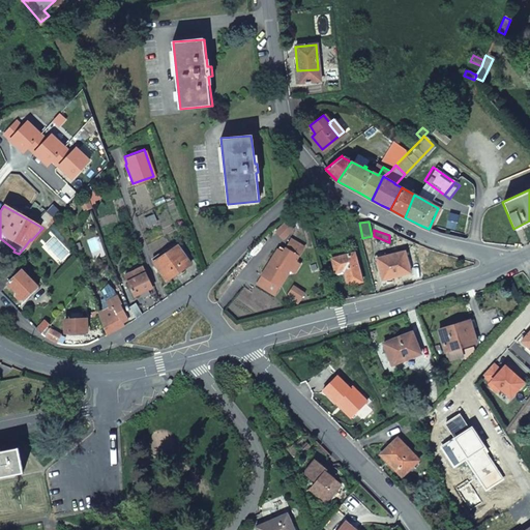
[(281,287),(303,247),(291,239),(284,249),(280,246),(262,275),(281,287)]
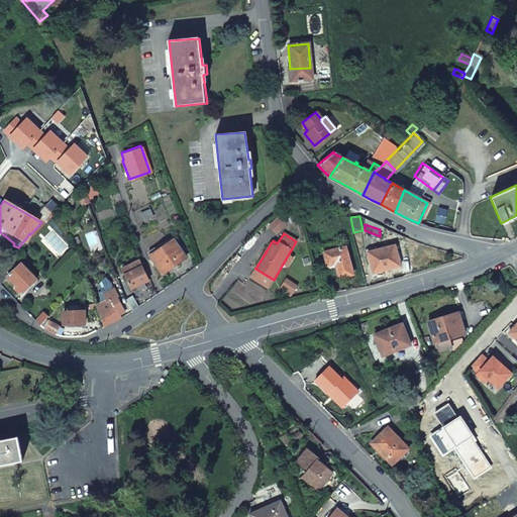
[(394,244),(367,251),(372,272),(386,269),(399,265),(394,244)]
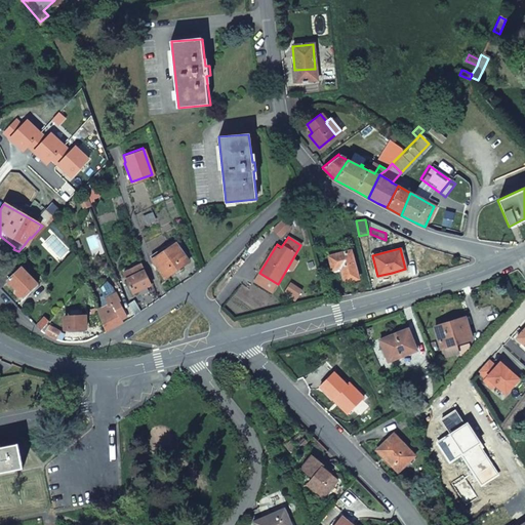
[(164,276),(187,259),(180,250),(169,258),(167,253),(155,261),(164,276)]
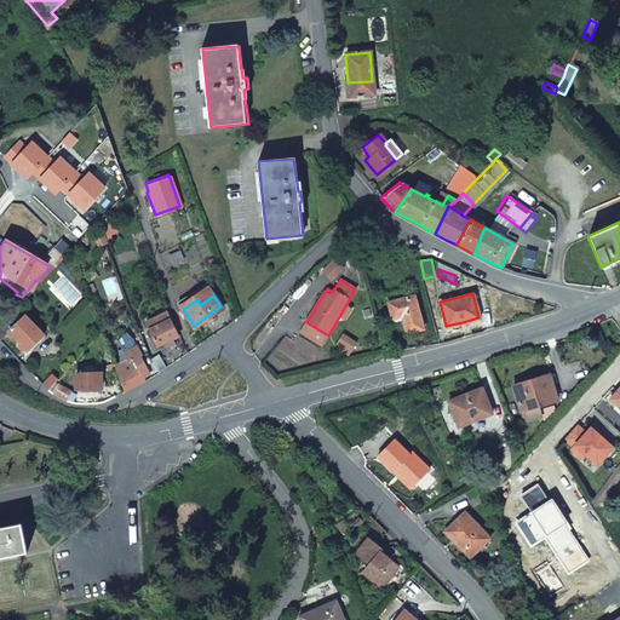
[(422,328),(414,296),(388,302),(391,317),(399,316),(401,322),(403,322),(406,332),(422,328)]
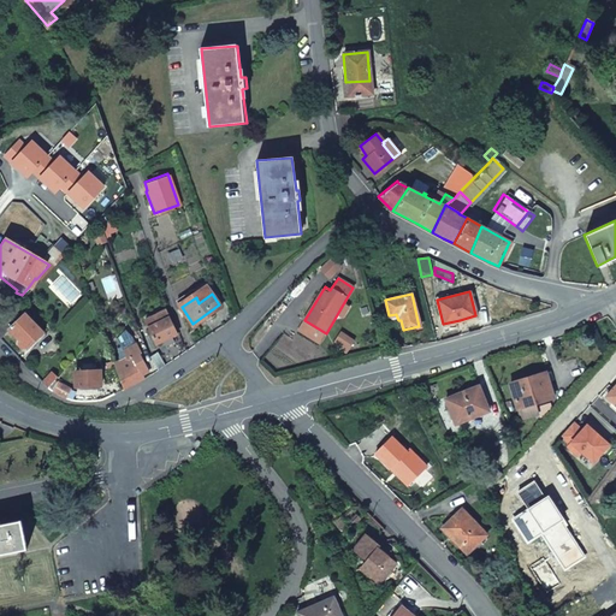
[(41,332),(22,313),(10,326),(4,320),(6,318),(4,314),(0,317),(0,336),(7,330),(25,348),(41,332)]
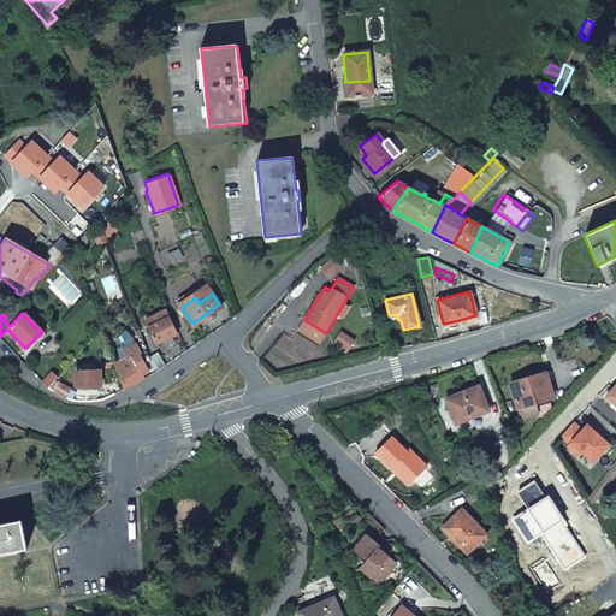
[(172,313),(147,326),(155,342),(161,339),(165,344),(175,339),(171,335),(177,331),(170,319),(173,317),(172,313)]
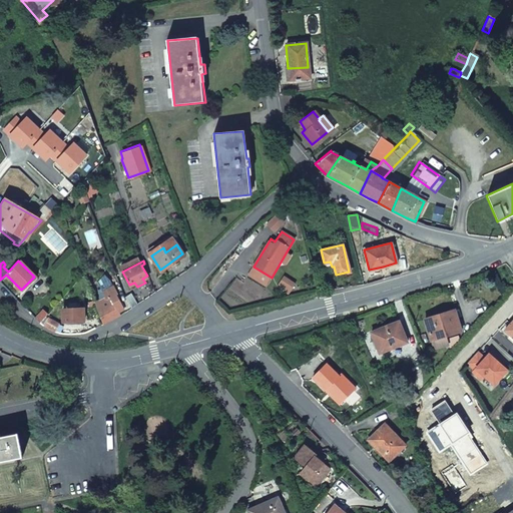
[(248,275),(267,286),(272,278),(253,267),(248,275)]
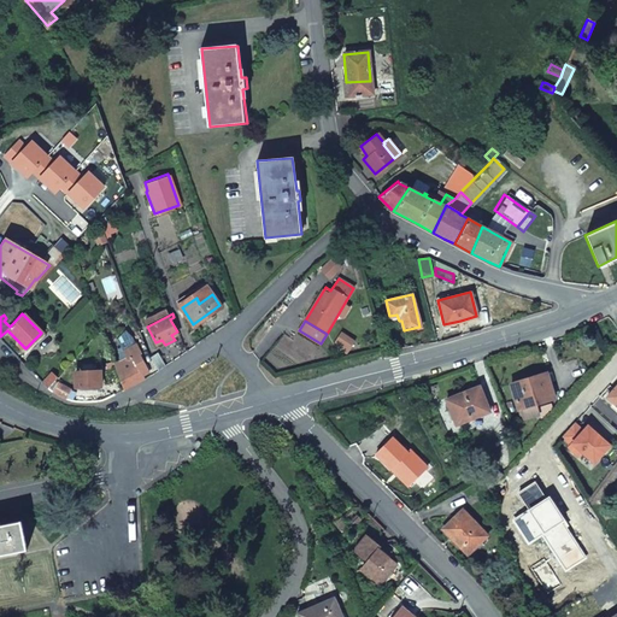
[(163,357),(153,363),(158,370),(166,364),(163,357)]
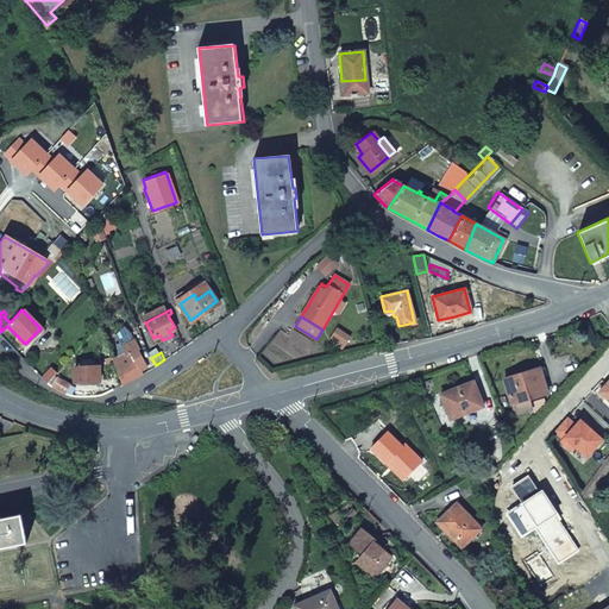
[(132,380),(145,371),(142,364),(129,372),(132,380)]
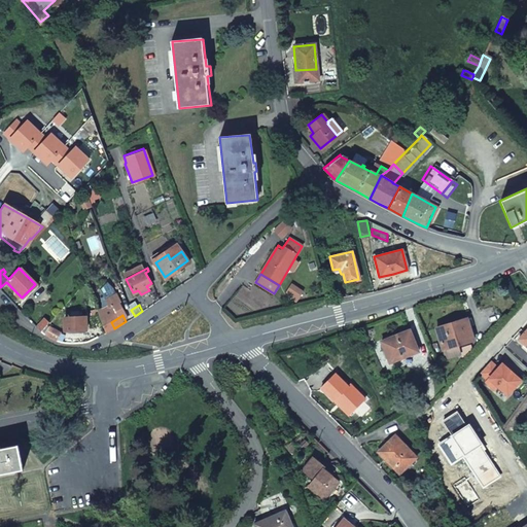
[(74,329),(82,329),(84,317),(63,318),(64,330),(68,330),(68,331),(73,331),(74,329)]
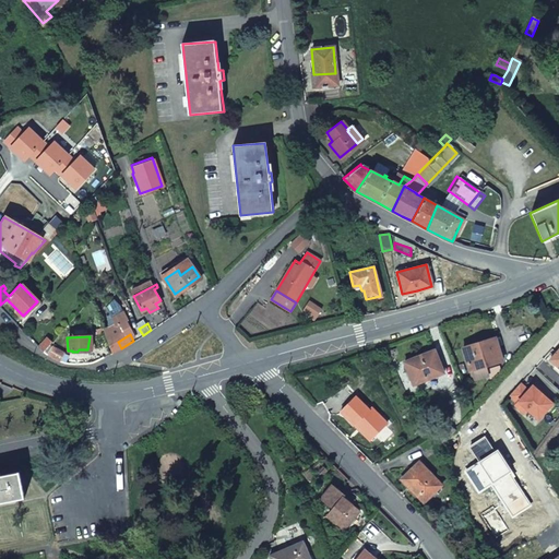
[(44,339),(36,347),(42,353),(50,343),(44,339)]
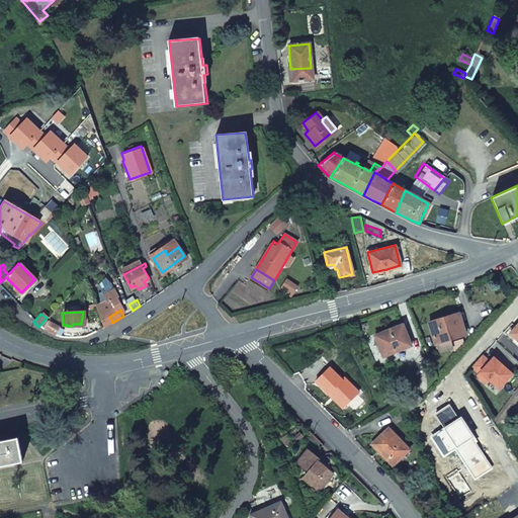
[(449,339),(464,335),(459,321),(457,314),(443,318),(428,323),(435,344),(437,343),(440,351),(451,347),(449,339)]
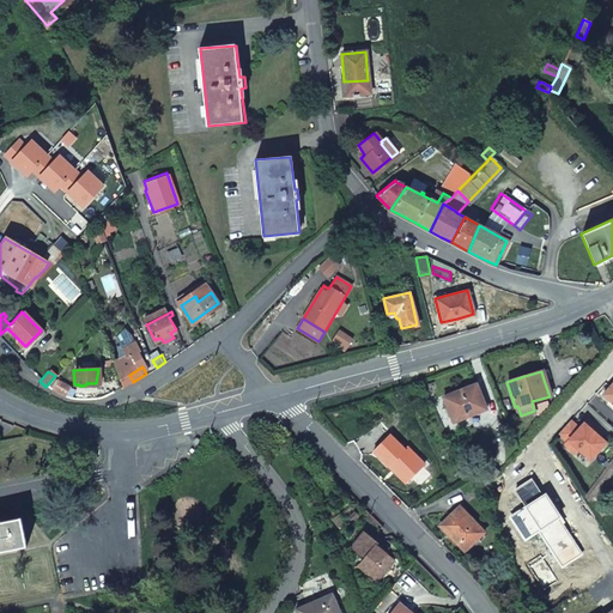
[(49,389),(61,395),(65,396),(68,388),(55,382),(49,389)]
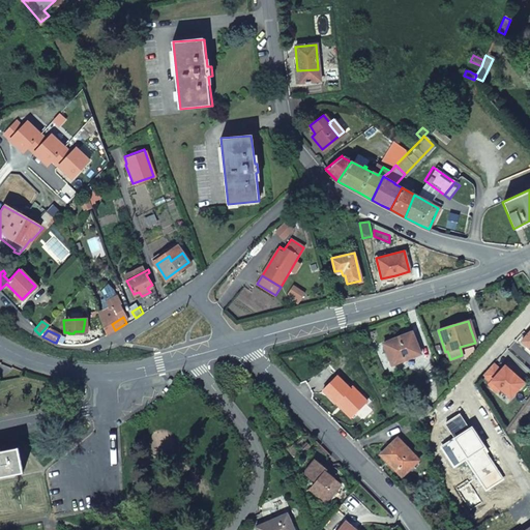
[(420,354),(411,332),(396,339),(382,344),(390,365),(420,354)]
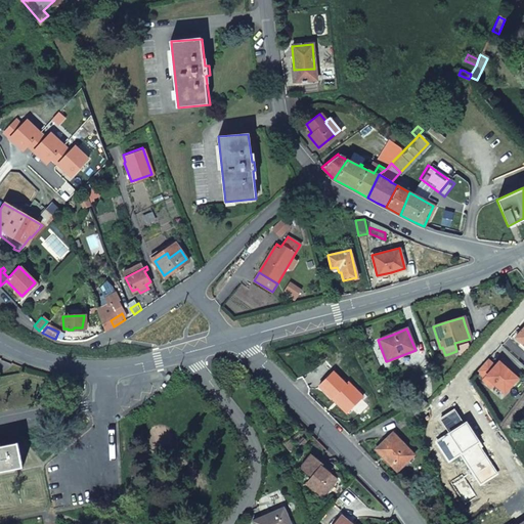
[(333,394),(347,409),(361,395),(346,380),(344,382),(332,368),(316,383),(331,397),(333,394)]
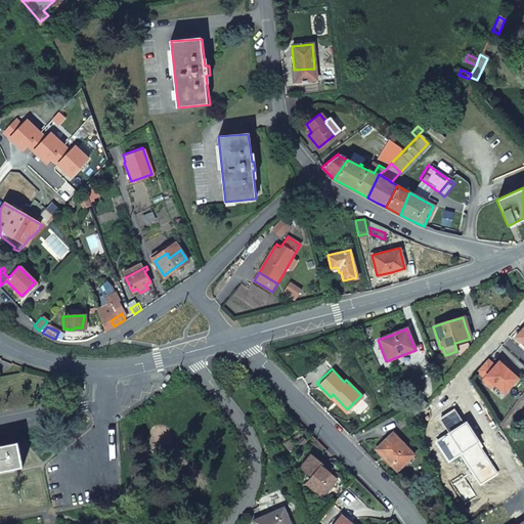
[(345,411),(347,409),(333,394),(331,397),(345,411)]
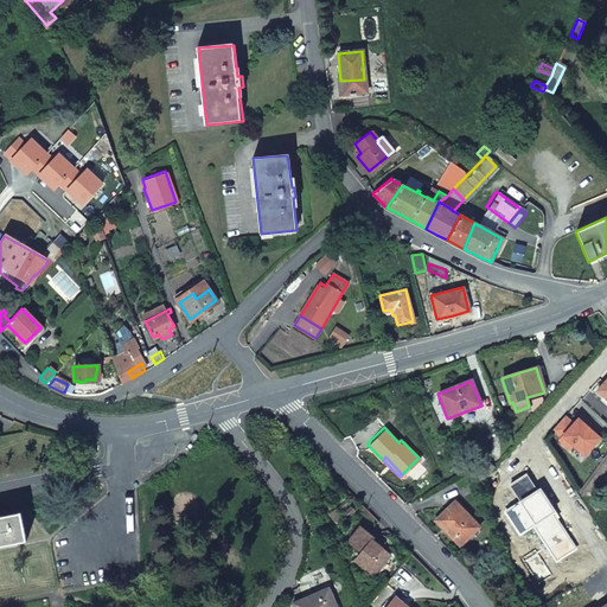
[(458,462),(461,472),(468,468),(465,460),(458,462)]
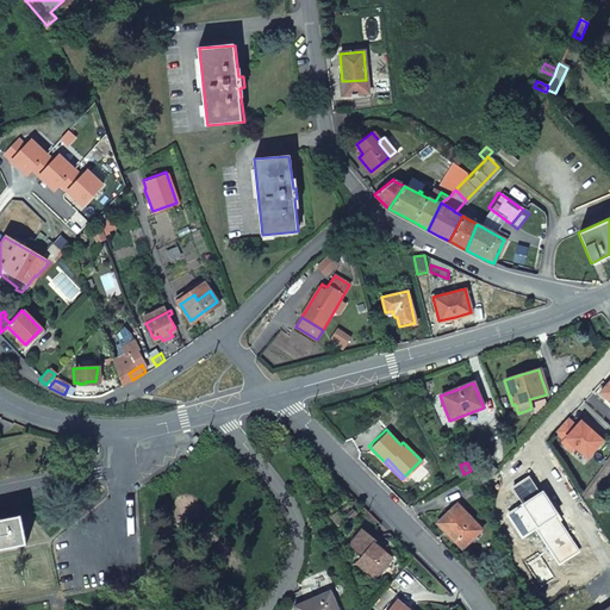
[(480,491),(496,472),(485,462),(474,477),(480,491)]
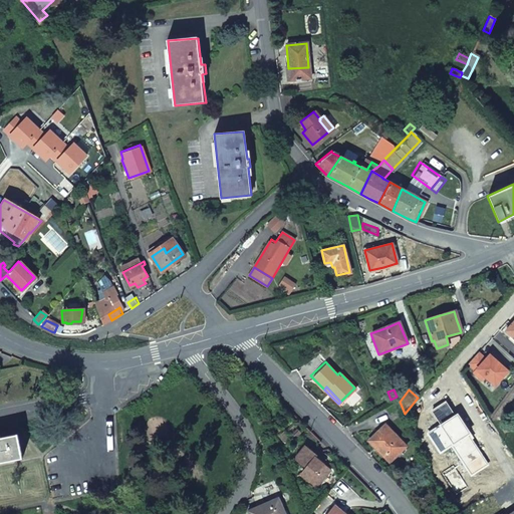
[(286,432),(292,426),(289,423),(284,429),(286,432)]
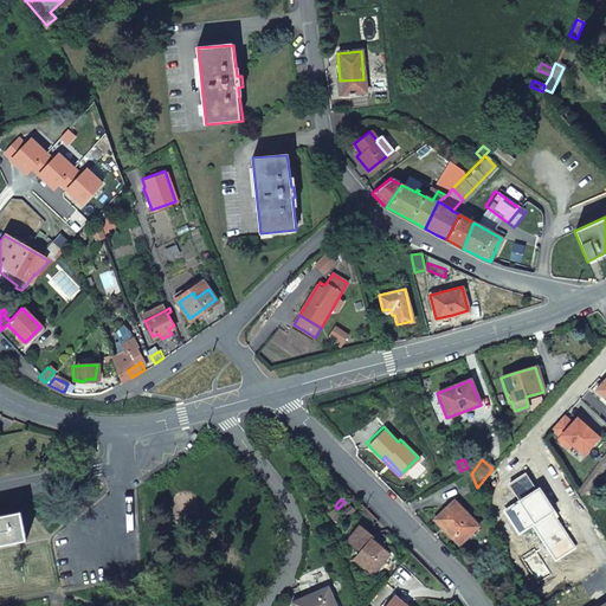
[(456,501),(436,520),(459,546),(479,527),(456,501)]
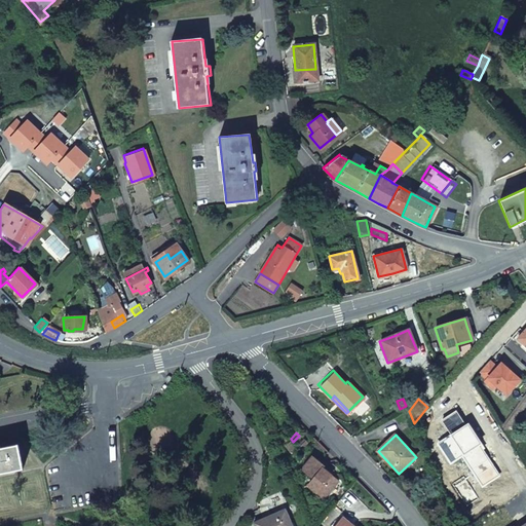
[(283,445),(289,452),(293,449),(288,442),(283,445)]
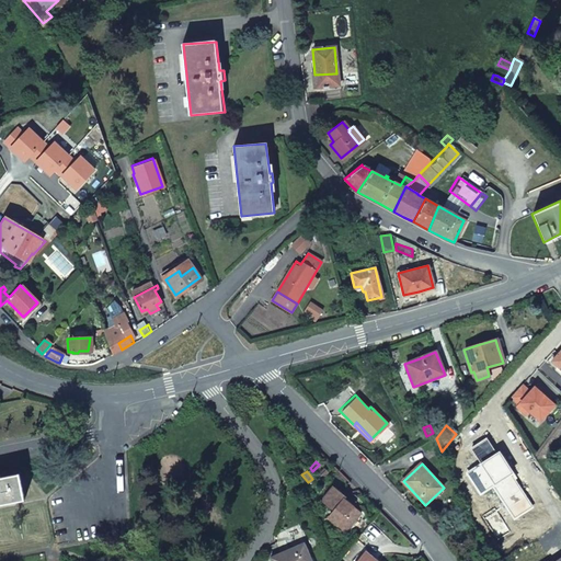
[(0,503),(24,499),(19,473),(0,476),(0,503)]
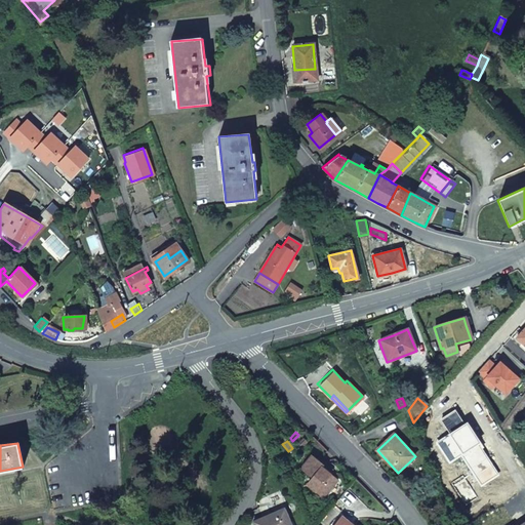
[(321,497),(335,480),(319,467),(320,465),(309,456),(300,467),(301,470),(310,477),(308,483),(310,488),(321,497)]
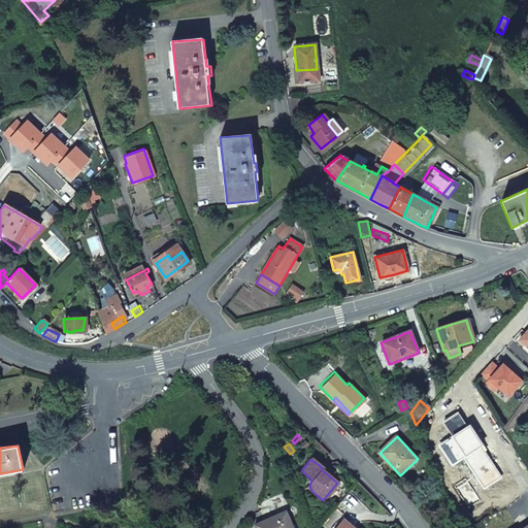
[(290,527),(284,513),(254,524),(255,527),(290,527)]
